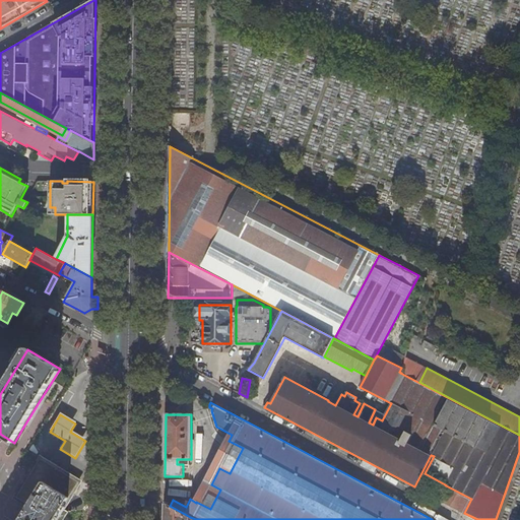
[(243,448),(229,441),(196,502),(210,509),(220,490),(211,484),(219,468),(230,473),(243,448)]
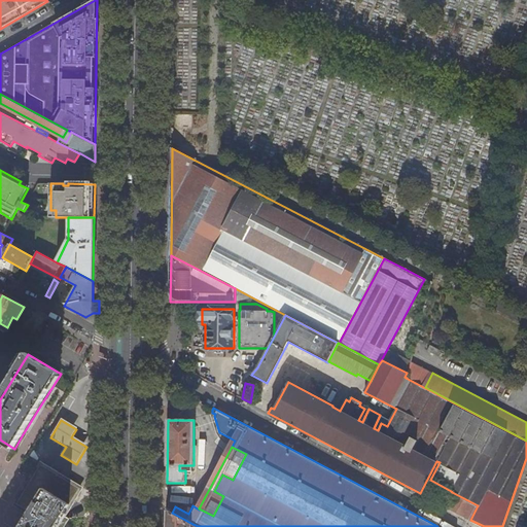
[(64,526),(70,519),(64,515),(79,490),(78,486),(60,475),(60,476),(42,465),(43,463),(41,462),(38,467),(39,468),(18,504),(28,511),(29,508),(31,510),(20,526),(64,526)]
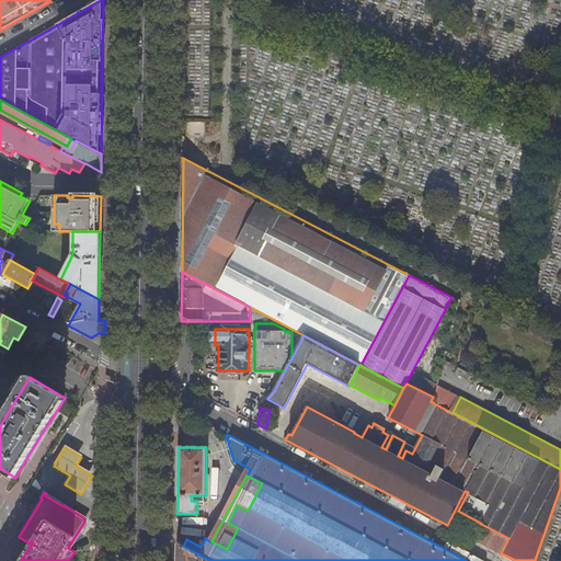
[(508,538),(481,524),(473,539),(501,553),(508,538)]
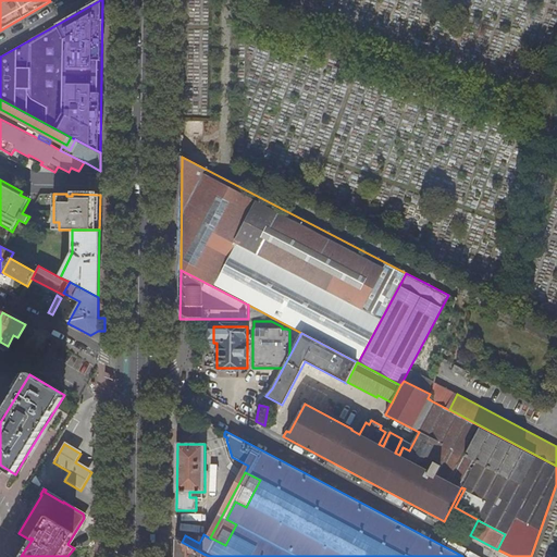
[(203,556),(203,554),(182,542),(176,539),(175,556),(203,556)]
